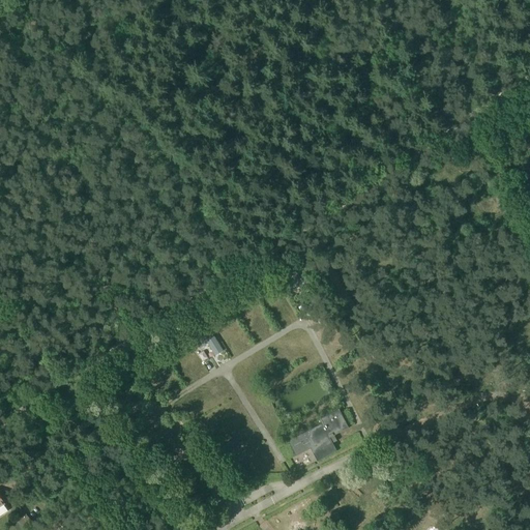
[(287,284),(291,292),(302,286),(298,277),(287,284)]
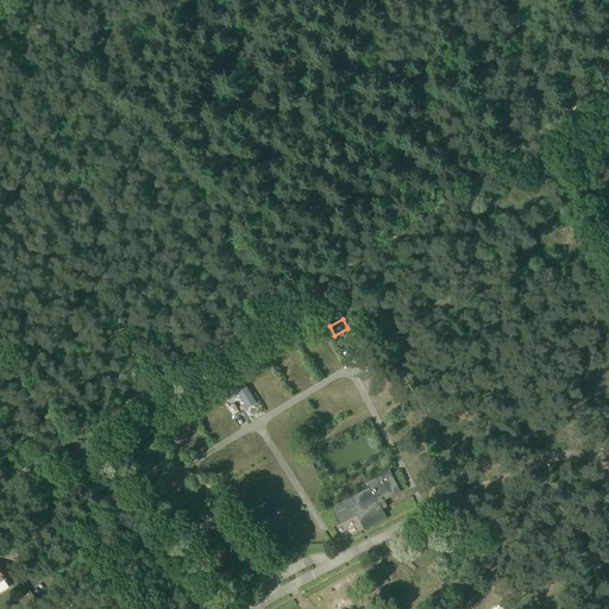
[(226,401),(238,394),(245,408),(256,402),(243,380),(221,390),(226,401)]
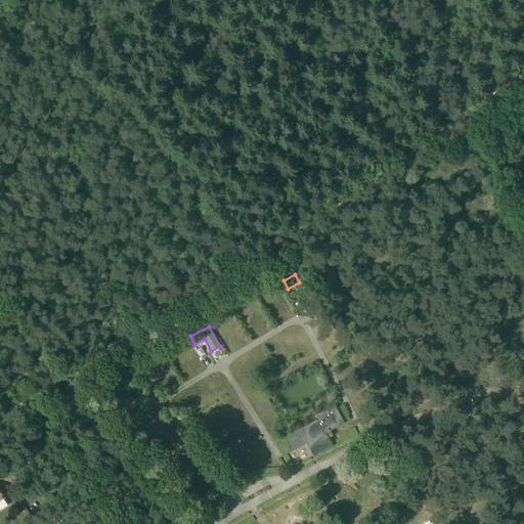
[(307,443),(309,446),(313,455),(333,446),(329,438),(333,436),(330,430),(344,423),(335,405),(316,415),(318,419),(285,435),(293,450),(307,443)]
